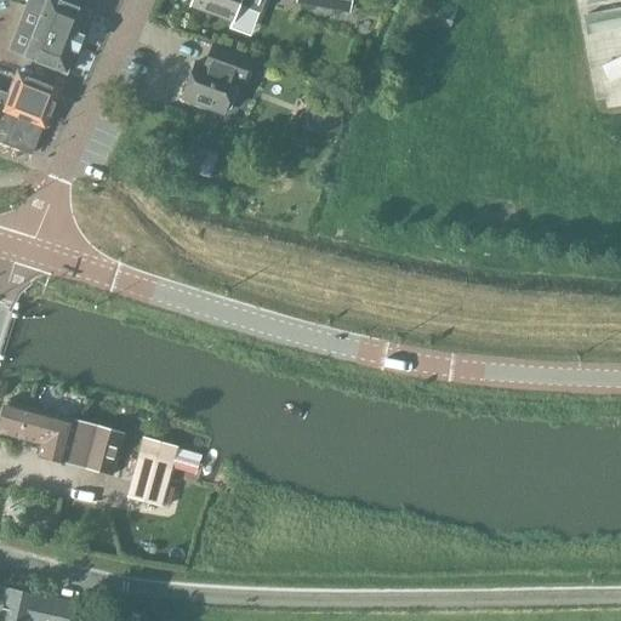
[(47,0),(45,0),(29,0),(27,9),(43,15),(26,56),(24,58),(27,58),(64,73),(67,74),(68,72),(67,72),(75,51),(77,51),(78,49),(81,39),(83,36),(80,36),(89,16),(90,13),(87,12),(55,0),(47,0)]
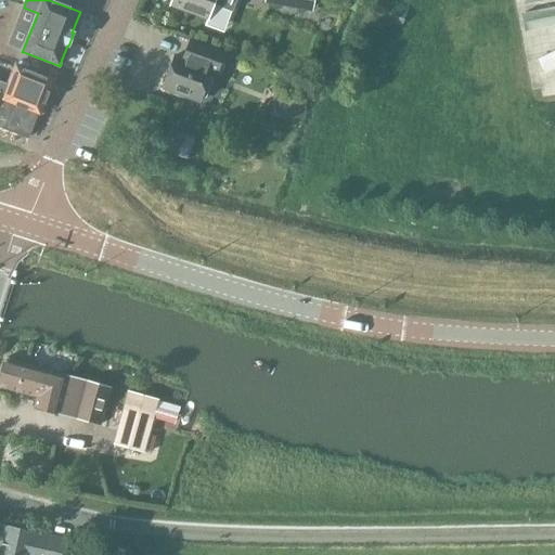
[(172,0),(170,8),(206,22),(214,2),(228,8),(230,0),(172,0)]
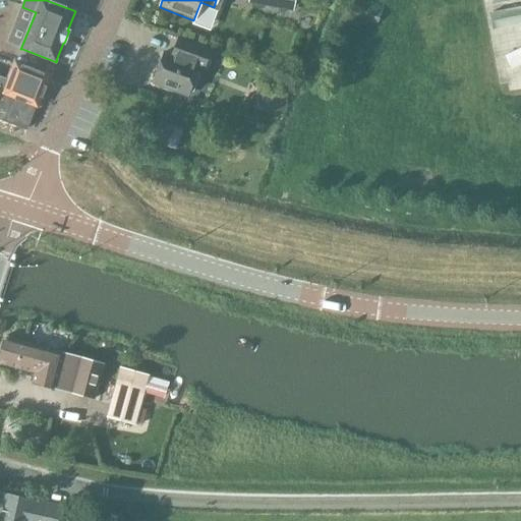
[(152,83),(186,98),(196,69),(200,71),(208,53),(177,41),(170,59),(162,56),(152,83)]
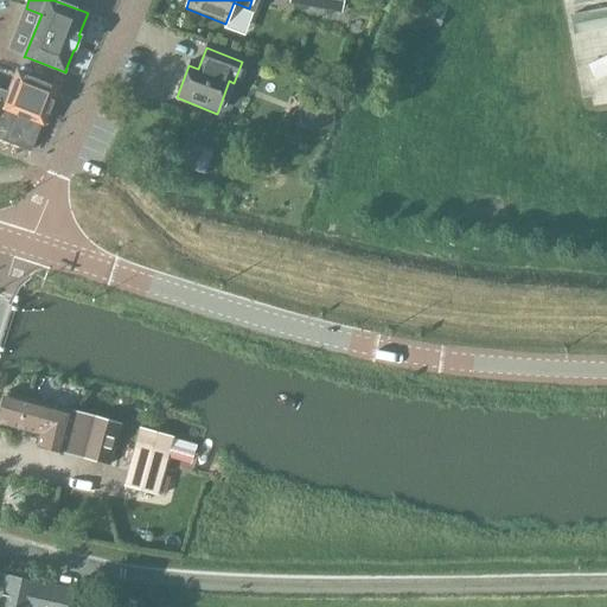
[(0,139),(31,151),(32,149),(43,122),(44,123),(51,106),(55,104),(58,96),(56,94),(58,89),(16,72),(7,91),(0,89),(0,139)]
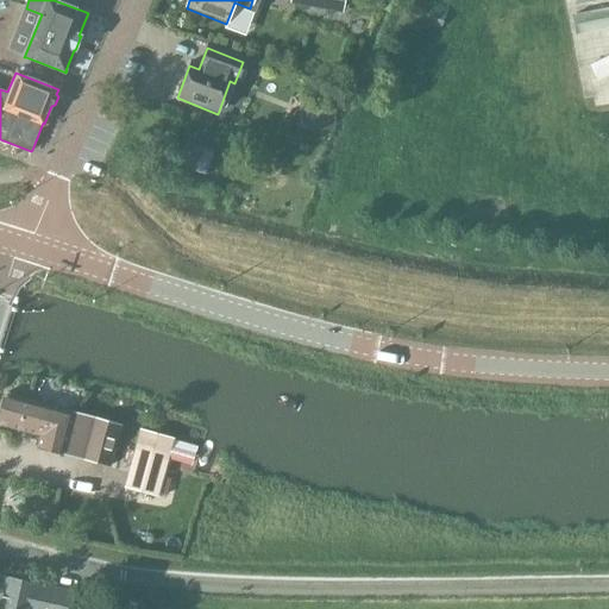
[(85,459),(110,466),(121,424),(7,393),(0,416),(0,424),(42,435),(38,447),(63,453),(64,451),(85,457),(85,459)]
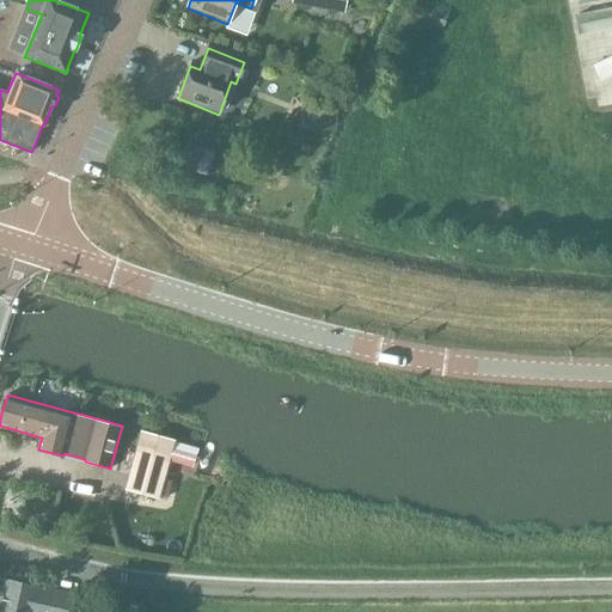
[(127,489),(150,495),(158,497),(173,441),(142,434),(127,489)]
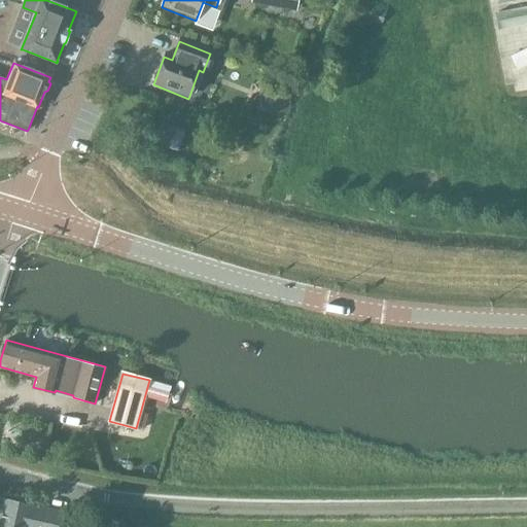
[(0,504),(0,526),(72,526),(75,515),(1,498),(0,504)]
